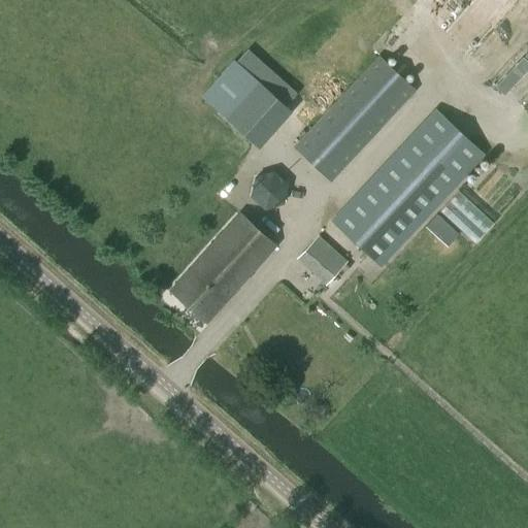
[(330,182),(416,91),(380,58),(295,147),(330,182)]
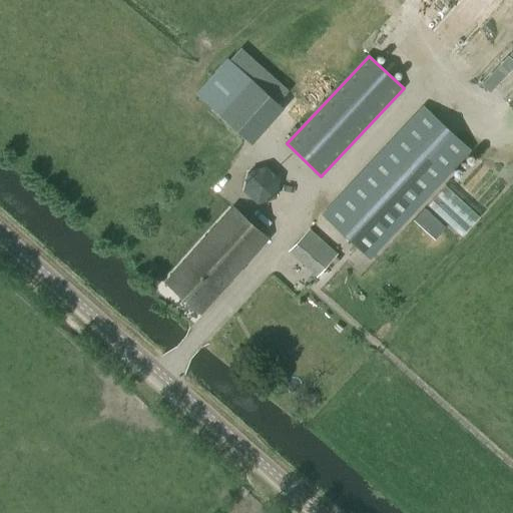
[(239,71),(226,59),(195,94),(252,144),(283,109),(250,81),(239,71)]
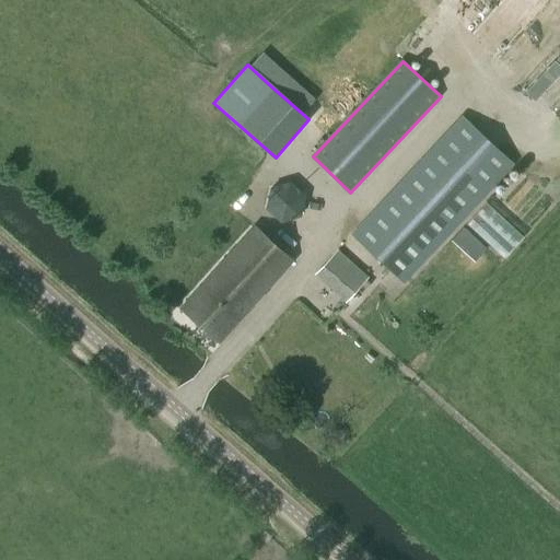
[(403,282),(512,165),(462,118),(352,235),(403,282)]
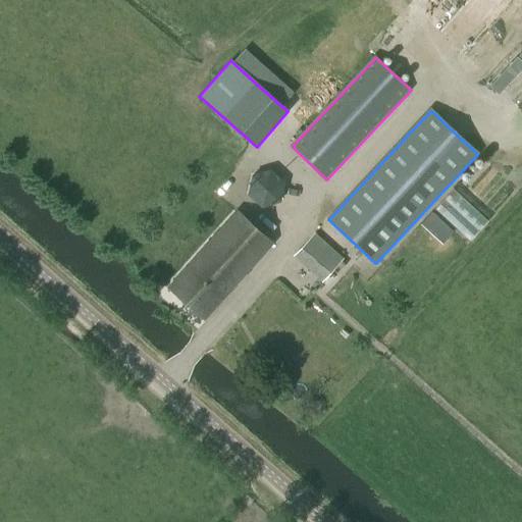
[(261,209),(280,203),(284,184),(270,169),(251,175),(247,196),(261,209)]
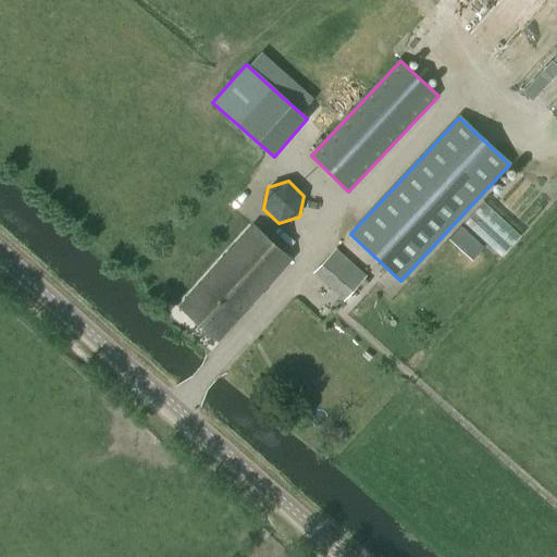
[(471,261),(484,248),(461,226),(448,240),(471,261)]
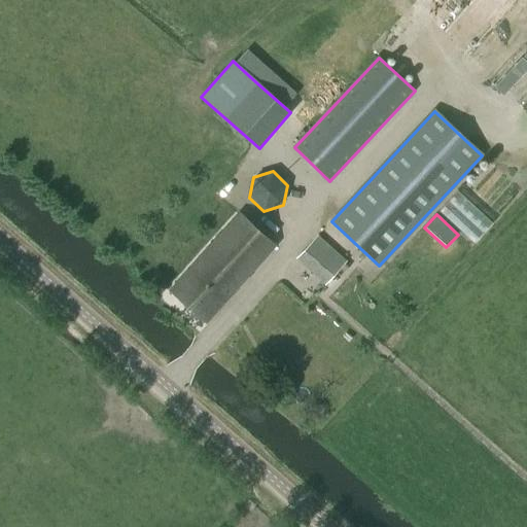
[(206,321),(212,314),(272,246),(238,215),(171,290),(206,321)]
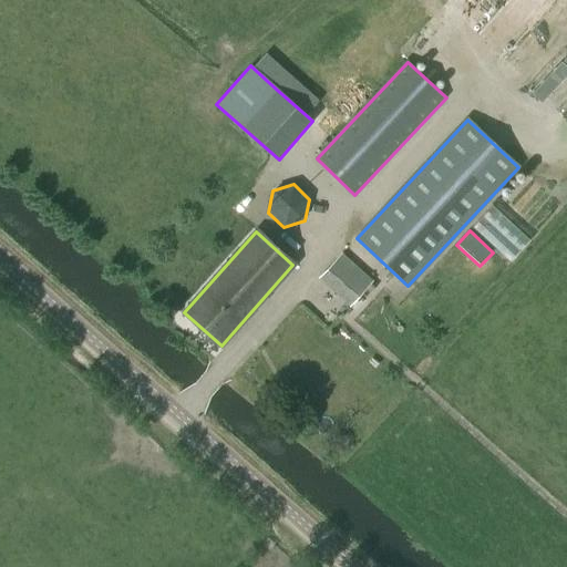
[(350,306),(371,282),(341,255),(320,278),(350,306)]
